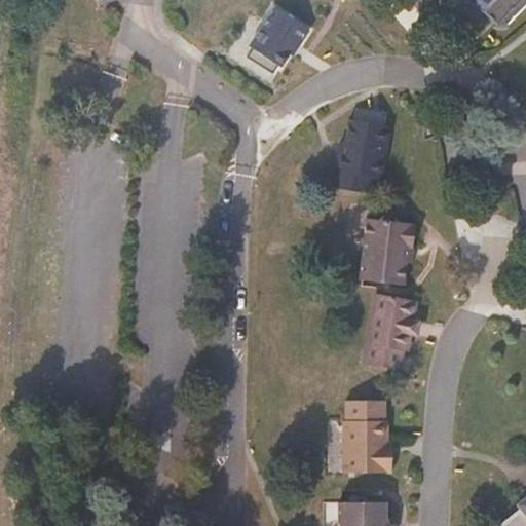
[(473,0),(498,25),(522,0),(473,0)]
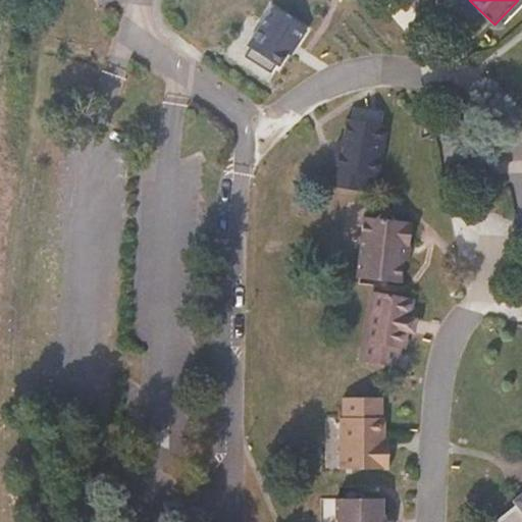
[(243,57),(275,76),(304,29),(271,9),(243,57)]
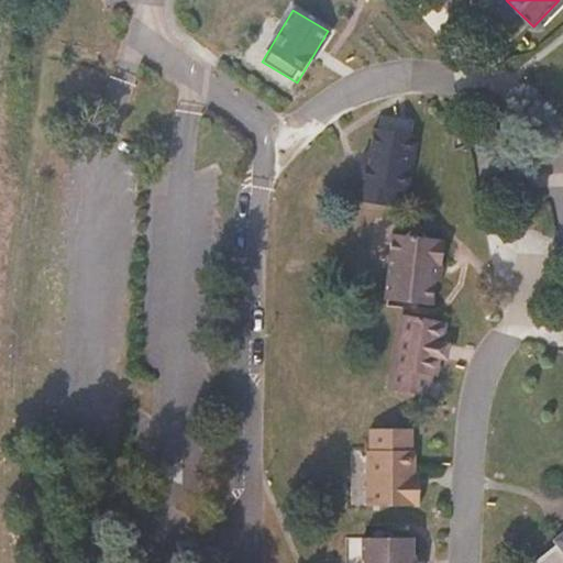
[(406,205),(415,141),(373,135),(365,199),(406,205)]
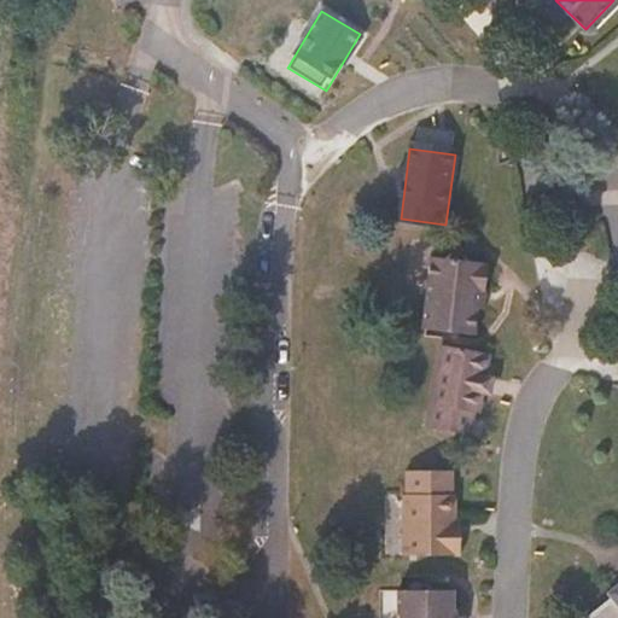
[(488,289),(490,262),(481,262),(482,257),(430,254),(426,289),(424,328),(476,333),(478,307),(479,289),(488,289)]
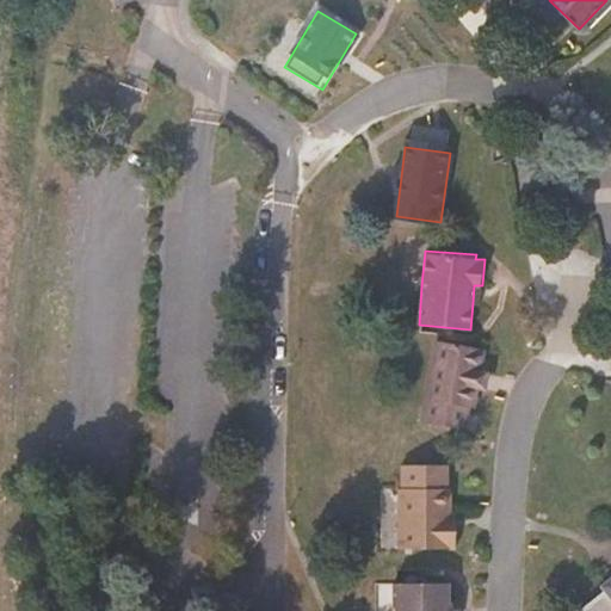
[(481,304),(482,285),(474,285),(473,303),(481,304)]
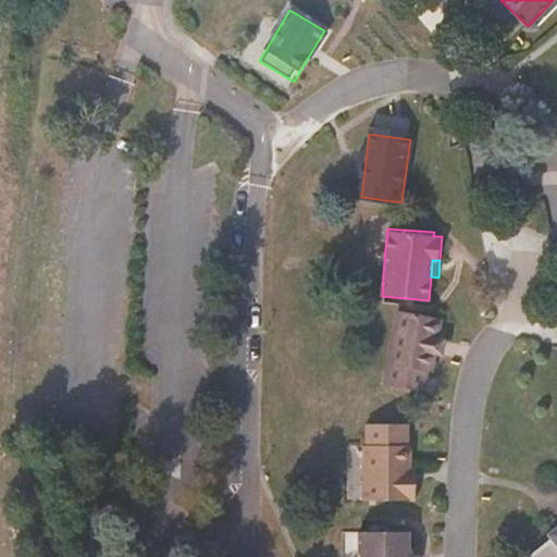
[(433,371),(442,319),(400,311),(387,382),(424,390),(428,370),(433,371)]
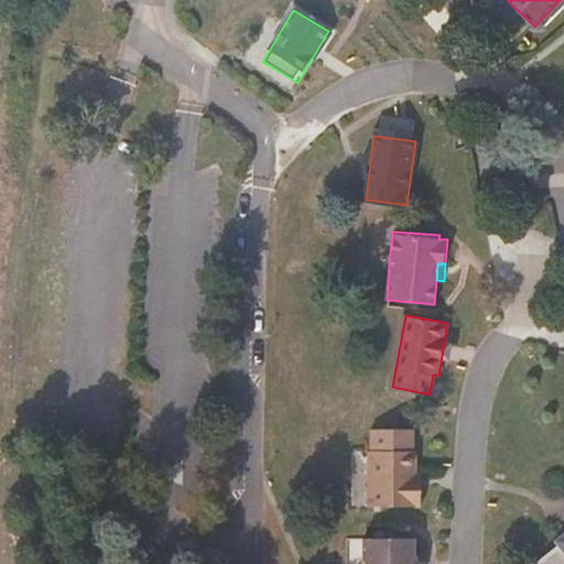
[(563,373),(554,378),(563,404),(563,373)]
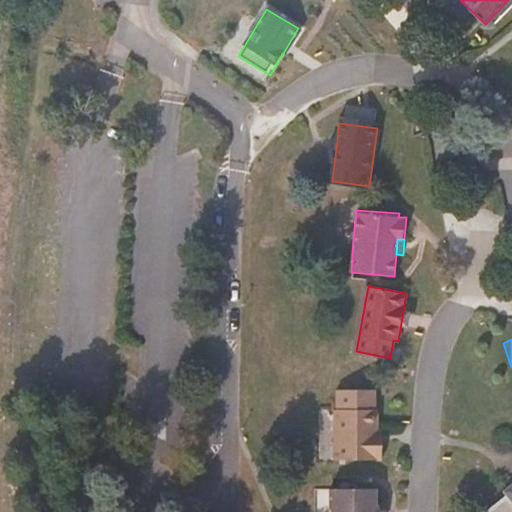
[(380,432),(379,410),(377,409),(377,389),(336,391),(337,411),(335,411),(336,462),(384,461),(384,442),(380,442),(380,432)]
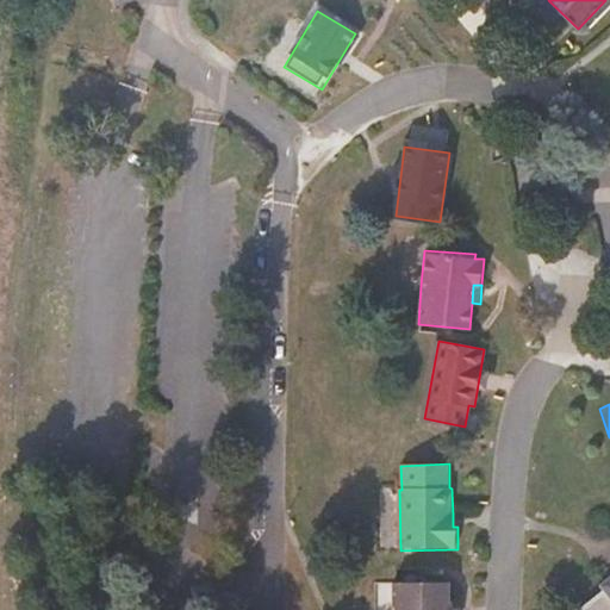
[(609,609),(609,574),(601,582),(605,589),(579,609),(609,609)]
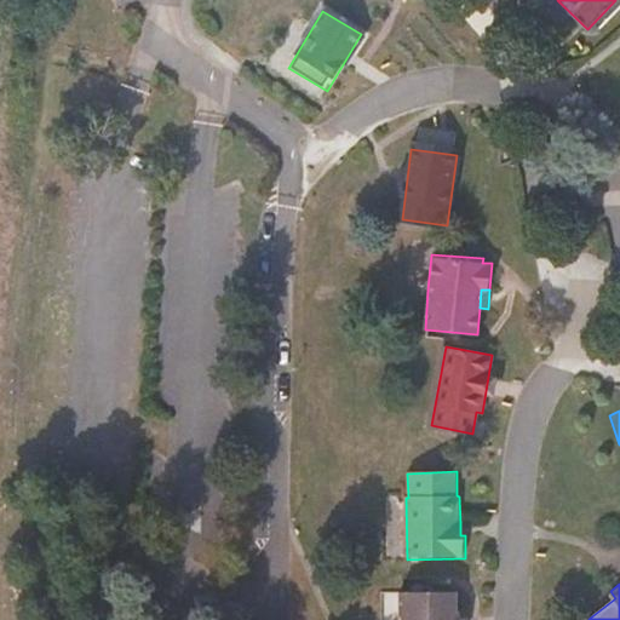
[(463,619),(464,613),(460,612),(461,591),(405,589),(405,614),(403,619),(463,619)]
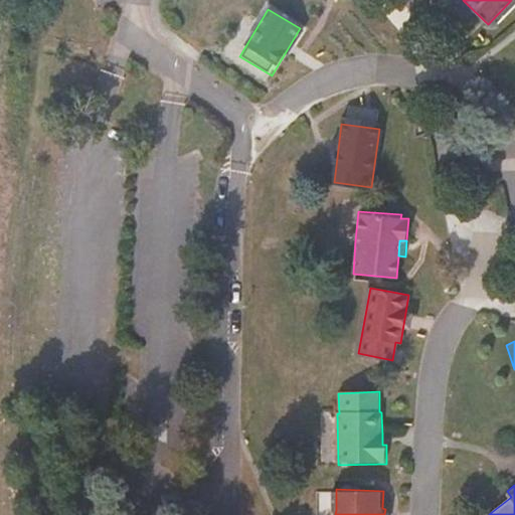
All buildings are outlined.
